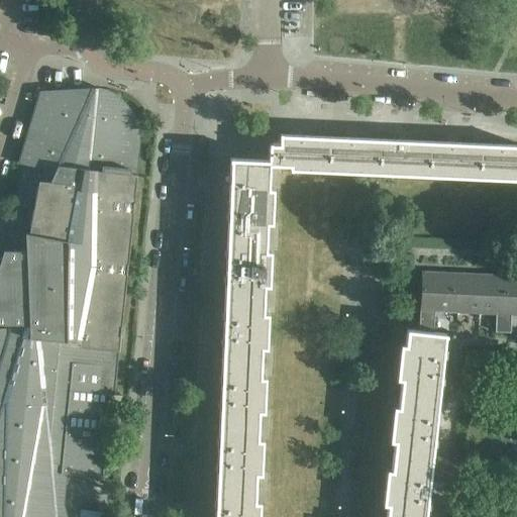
[(136,174),(132,174),(135,144),(135,133),(134,127),(132,120),(129,114),(124,107),(117,101),(112,97),(107,94),(102,92),(93,90),(92,94),(41,97),(33,121),(32,125),(33,129),(29,134),(21,162),(38,165),(52,170),(46,181),(38,180),(28,232),(24,231),(25,249),(2,249),(0,257),(0,256),(0,322),(28,323),(29,335),(14,334),(0,332),(0,516),(64,516),(60,502),(63,473),(72,474),(99,477),(107,394),(113,394),(136,174)]
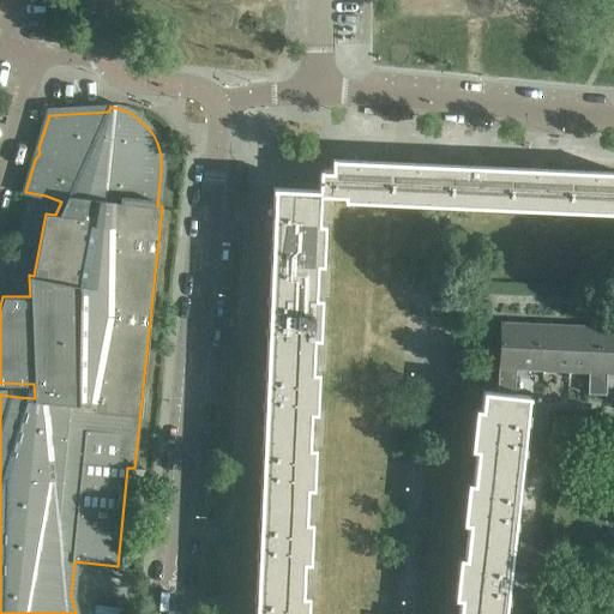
[(320,190),(320,194),(345,197),(347,200),(383,202),(384,161),(333,158),(333,172),(321,170),(320,190)]
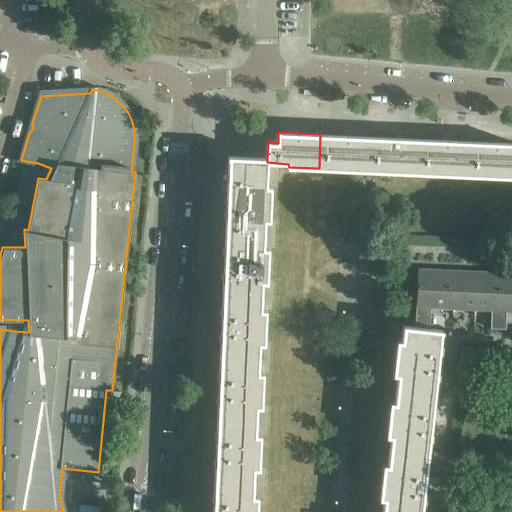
[(320,134),(319,168),(348,170),(371,171),(372,137),(320,134)]
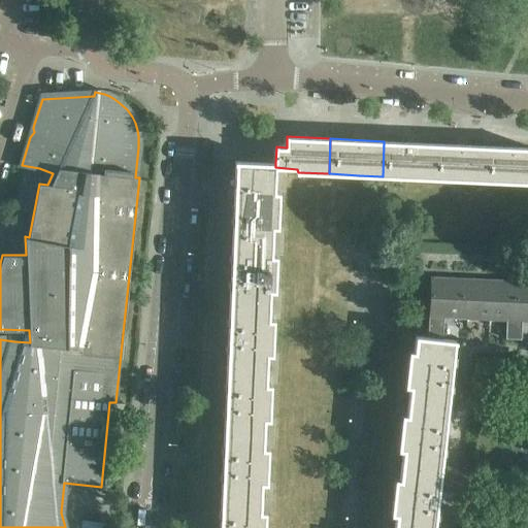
[(384,141),(383,176),(436,178),(437,143),(384,141)]
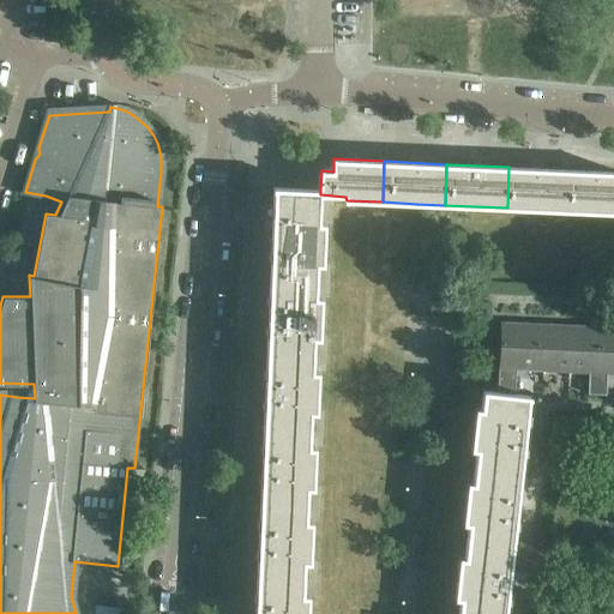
[(509,167),(507,208),(570,210),(571,169),(509,167)]
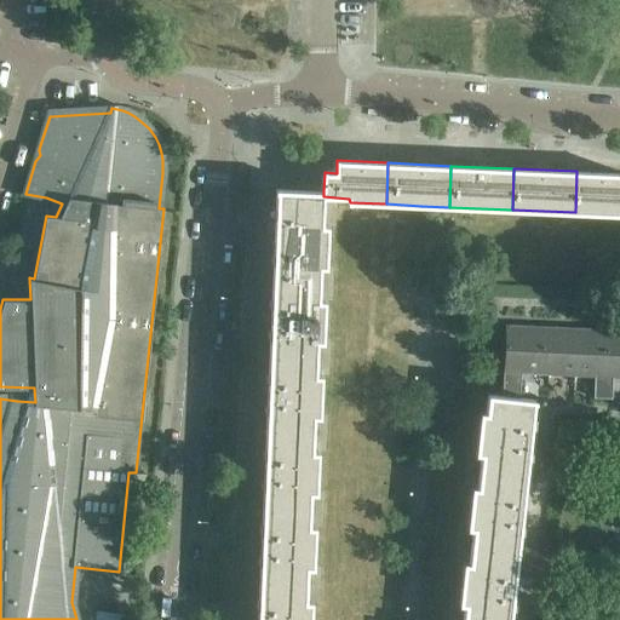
[(619,173),(577,171),(575,212),(619,213),(619,173)]
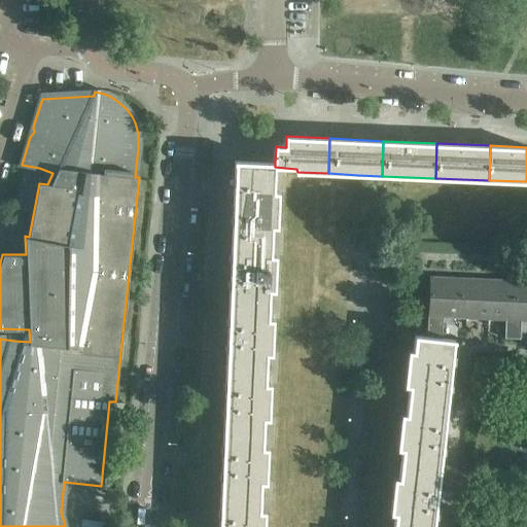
[(236,161),(232,239),(272,240),(275,167),(275,163),(236,161)]
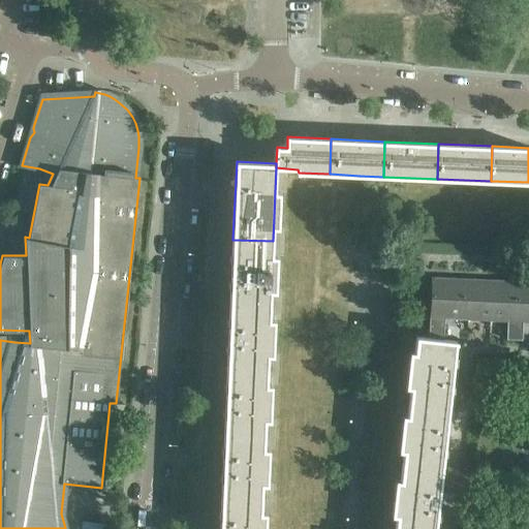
[(232,240),(230,304),(270,305),(273,241),(232,240)]
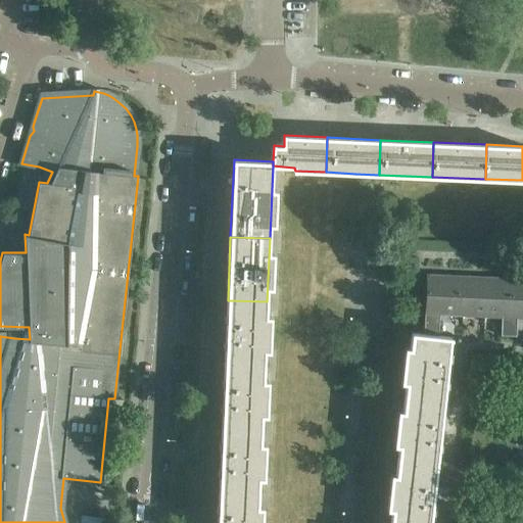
[(427,274),(424,333),(439,335),(439,314),(453,315),(454,276),(427,274)]
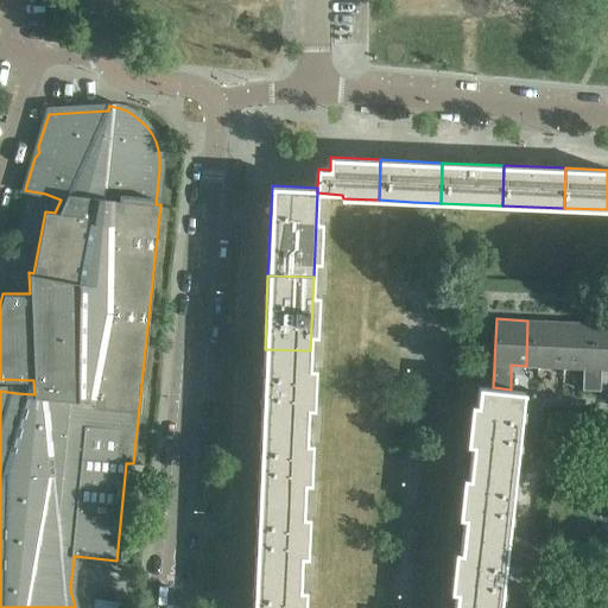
[(527,321),(526,366),(557,367),(559,322),(527,321)]
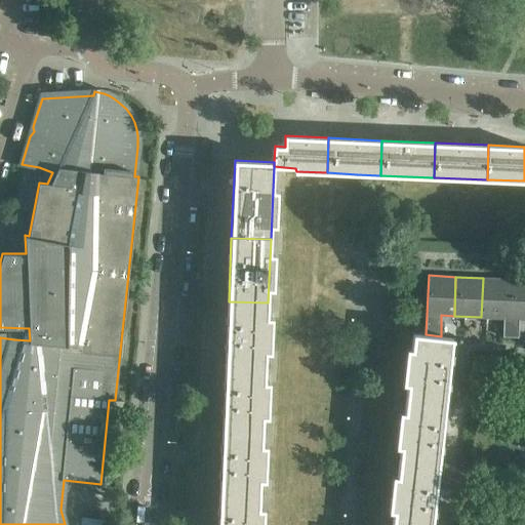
[(483,278),(481,317),(503,318),(502,336),(508,336),(510,279),(483,278)]
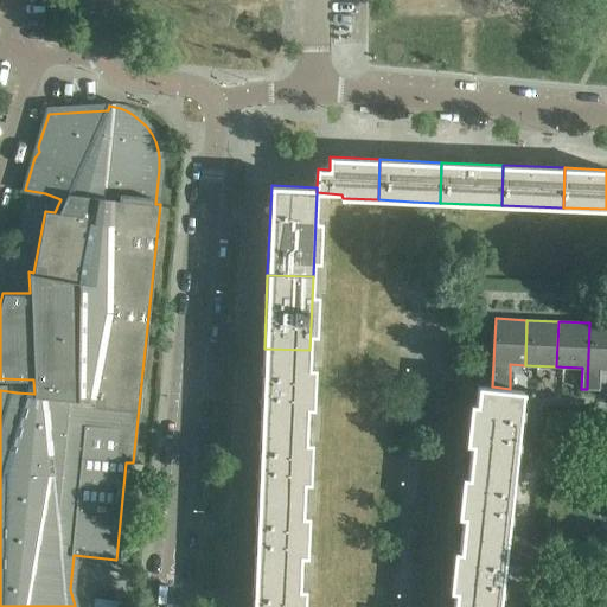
[(606,323),(589,323),(587,389),(599,390),(600,368),(606,368),(606,323)]
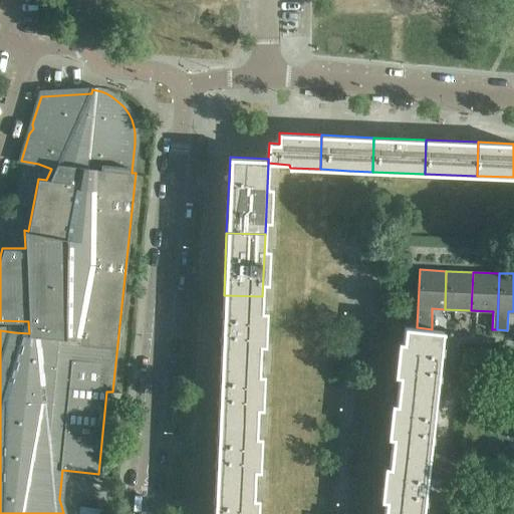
[(224,295),(221,357),(259,359),(262,296),(224,295)]
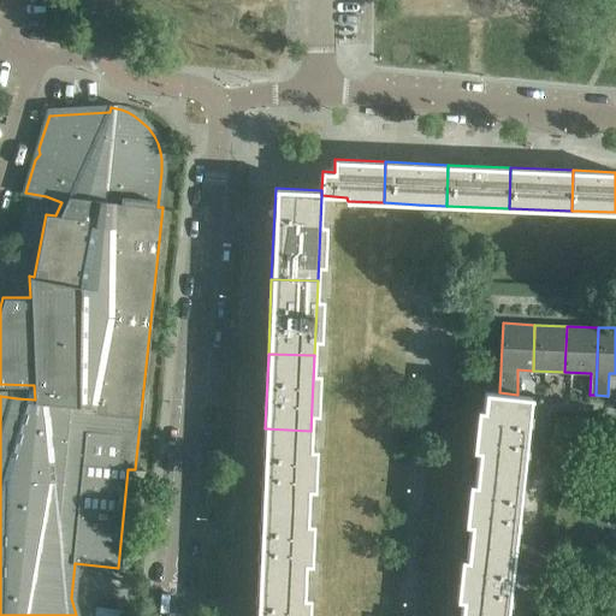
[(486,392),(478,467),(522,473),(531,397),(495,392),(486,392)]
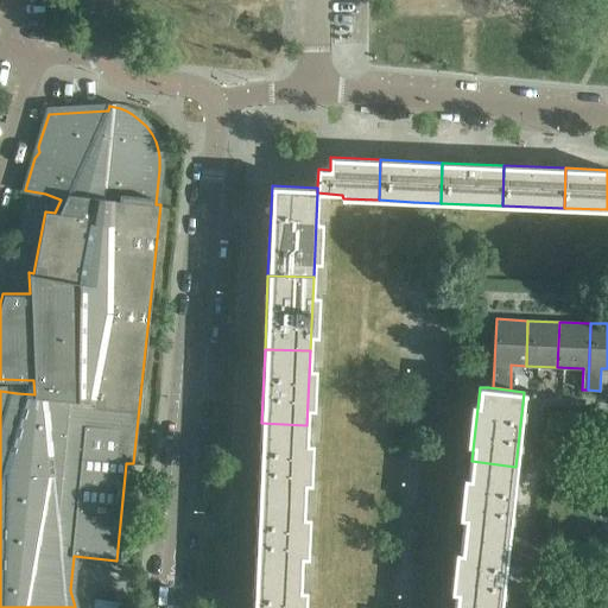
[(261,423),(258,496),(304,499),(306,425),(261,423)]
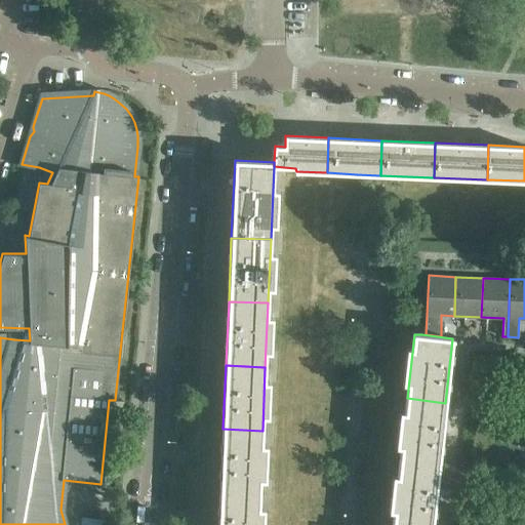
[(407,398),(400,461),(439,467),(445,403),(407,398)]
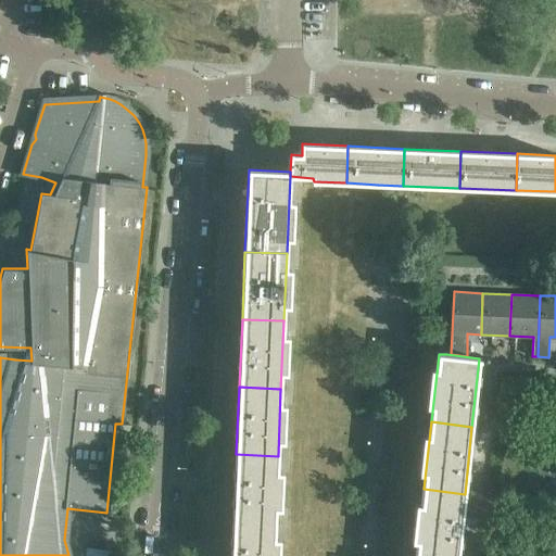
[(278,456),(236,454),(234,521),(275,522),(278,456)]
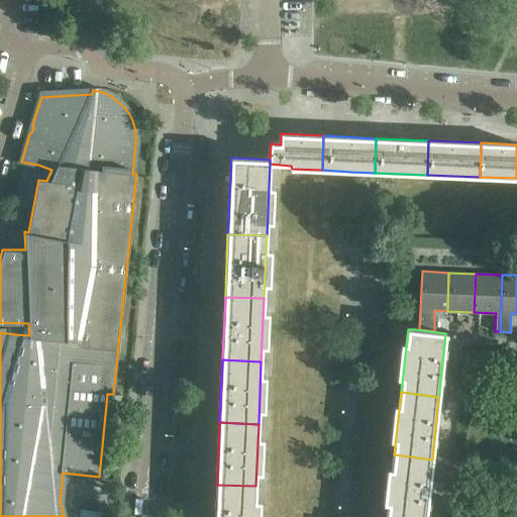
[(425,516),(432,459),(394,454),(387,516),(425,516)]
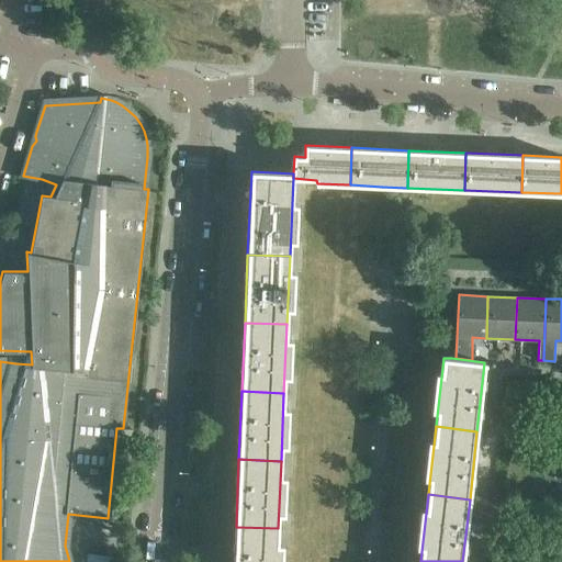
[(276,561),(278,528),(236,527),(234,561),(276,561)]
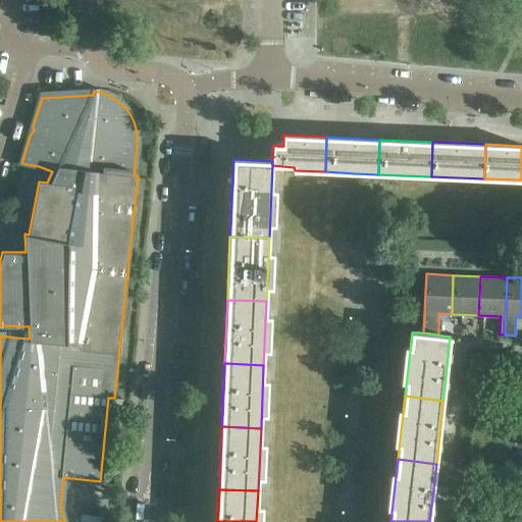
[(81,521),(102,521),(103,513),(82,512),(81,521)]
